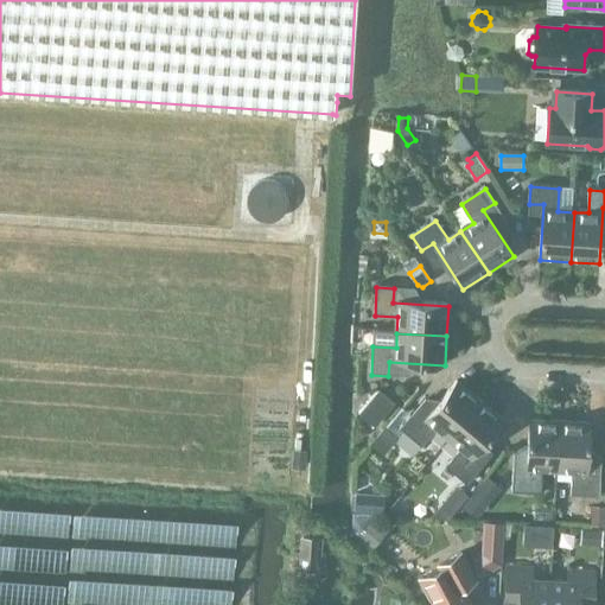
[(255,382),(255,394),(269,395),(271,382),(255,382)]
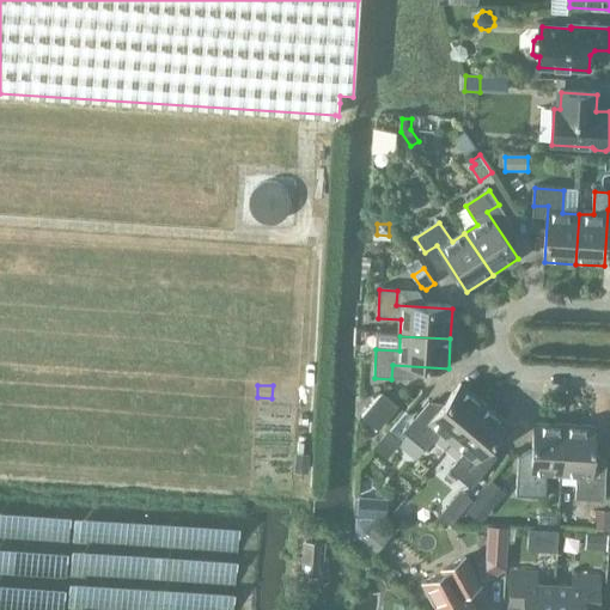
[(404,432),(427,451),(440,434),(443,437),(452,444),(485,406),(462,386),(443,409),(427,428),(415,419),(404,432)]
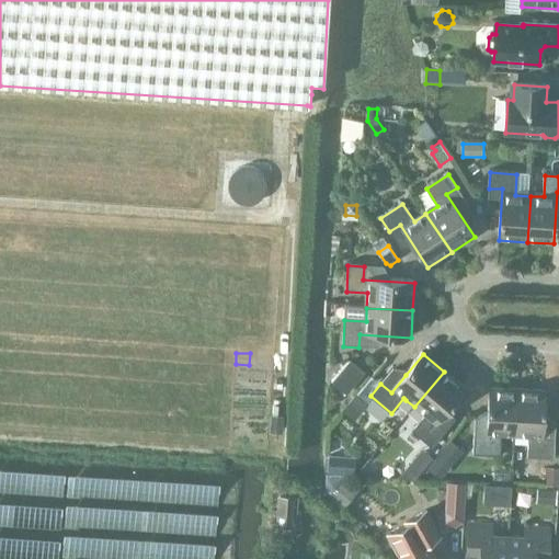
[(331,383),(348,396),(367,373),(351,360),(331,383)]
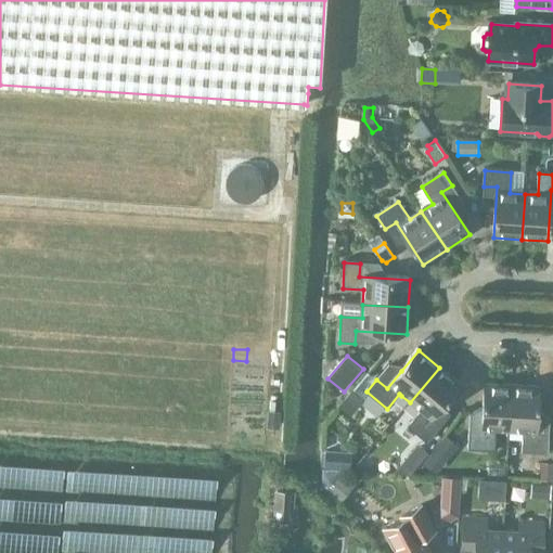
[(439,368),(410,402),(421,411),(408,427),(427,445),(437,433),(427,424),(460,385),(439,368)]
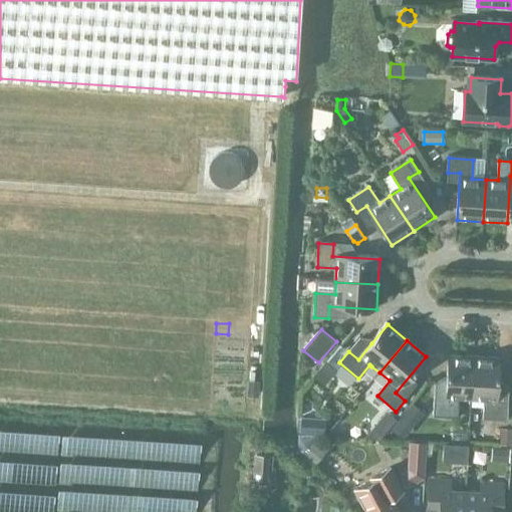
[(459,400),(472,400),(473,358),(449,356),(446,404),(434,403),(434,418),(458,419),(459,400)]
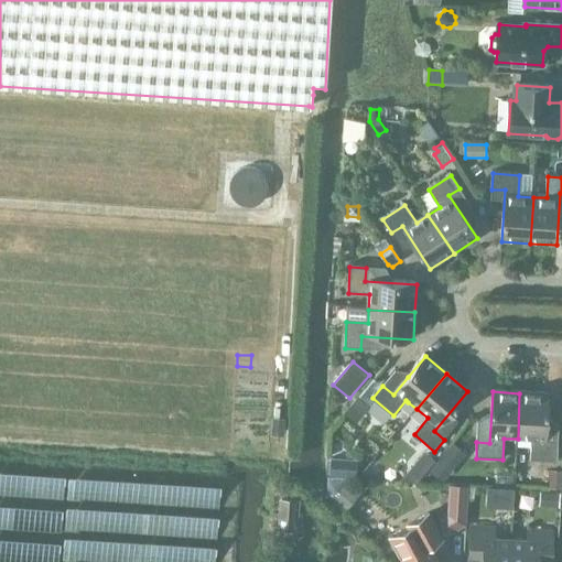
[(519,393),(518,439),(532,440),(531,461),(558,463),(559,446),(546,446),(548,395),(519,393)]
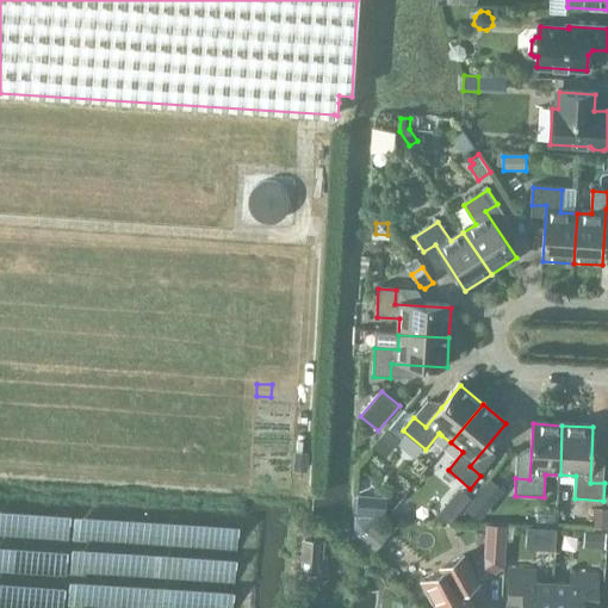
[(373,448),(386,459),(402,442),(388,430),(373,448)]
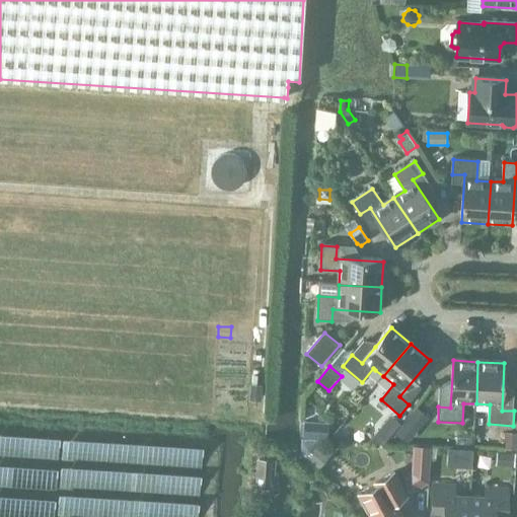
[(252,385),(252,399),(263,400),(264,386),(252,385)]
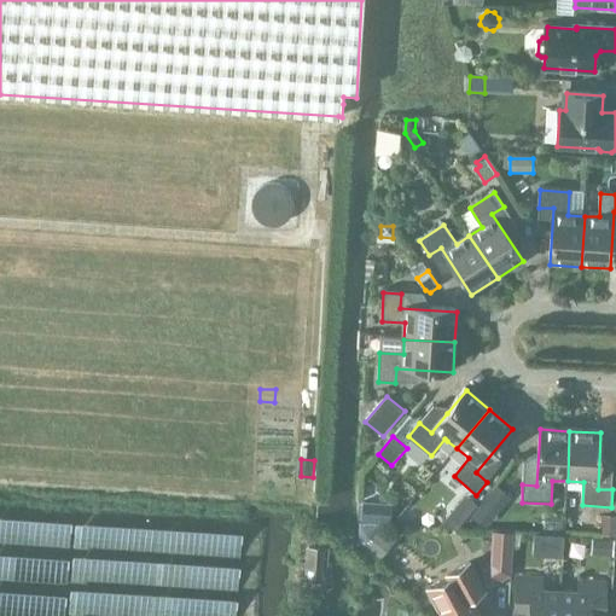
[(499,488),(474,518),(486,528),(511,499),(499,488)]
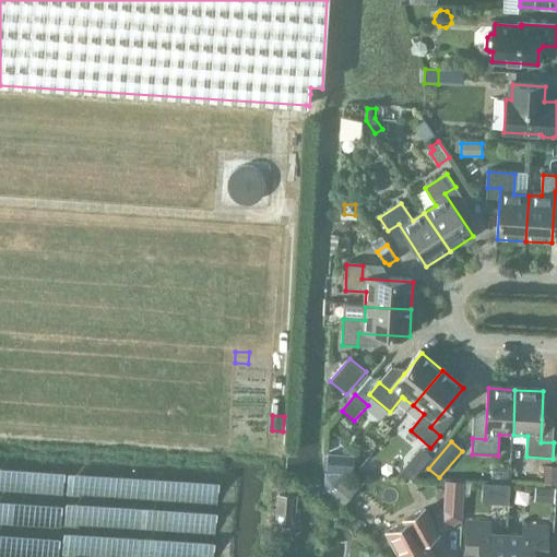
[(400,478),(415,480),(422,472),(411,463),(399,477),(400,478)]
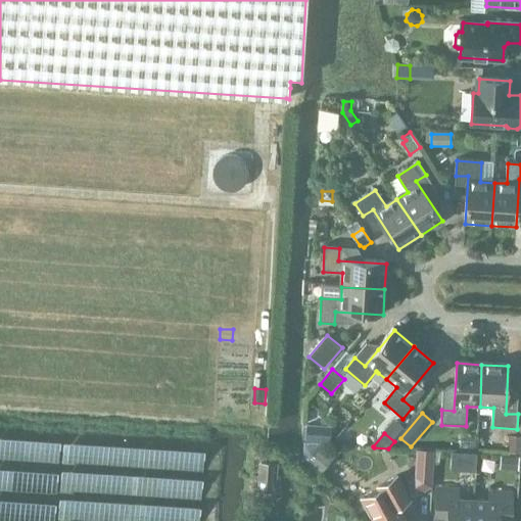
[(512,437),(511,456),(520,456),(520,438),(512,437)]
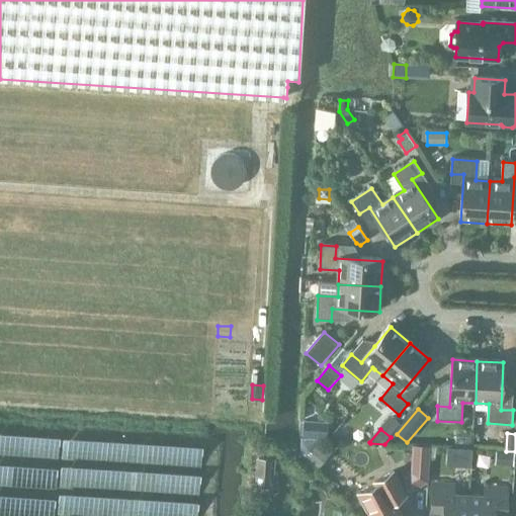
[(301,456),(301,457),(307,463),(315,474),(330,456),(319,447),(310,439),(301,439),(301,440),(301,456)]
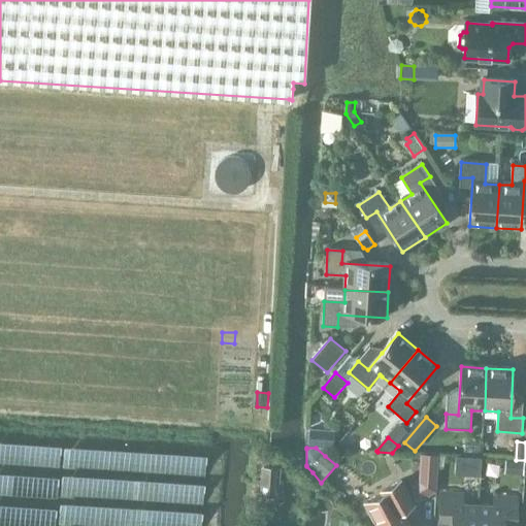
[(507,461),(506,475),(525,477),(525,462),(507,461)]
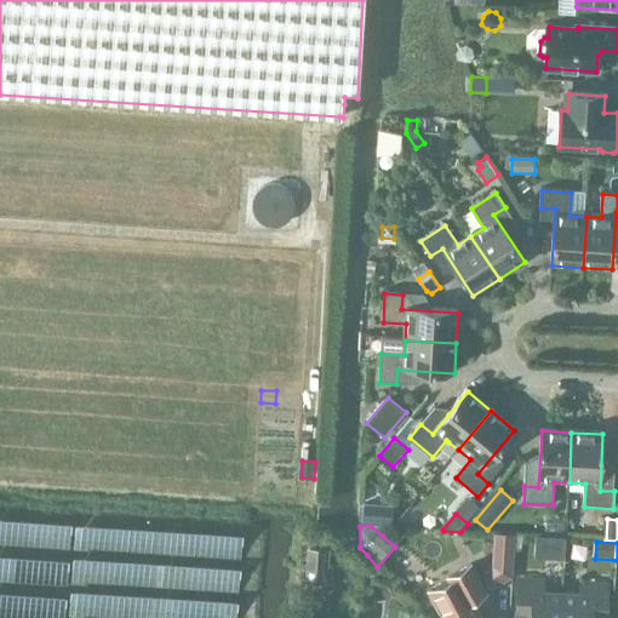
[(307,549),(304,583),(324,584),(326,550),(307,549)]
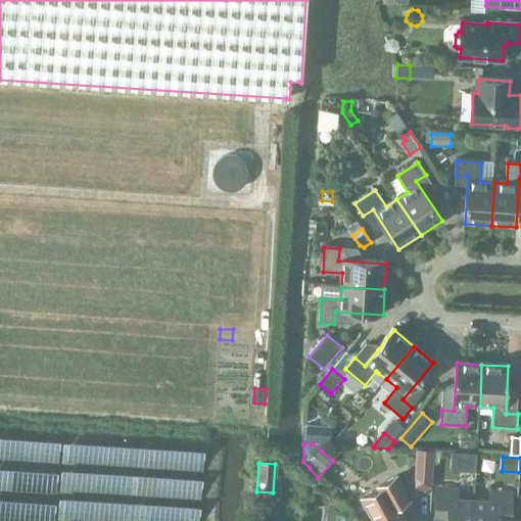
[(397,477),(362,498),(375,520),(405,520),(397,508),(411,501),(397,477)]
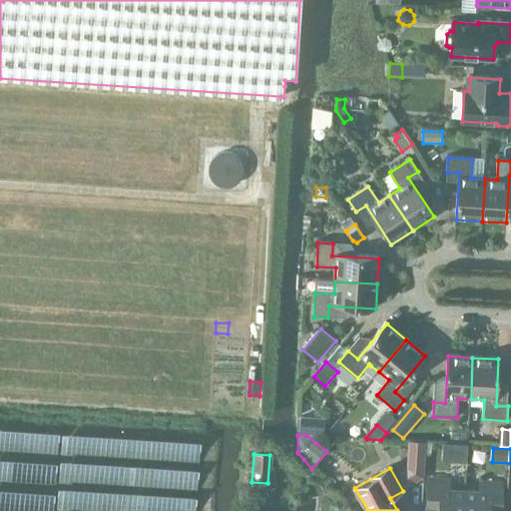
[(464,510),(466,492),(449,491),(450,482),(429,480),(427,508),(439,509),(439,510),(464,510)]
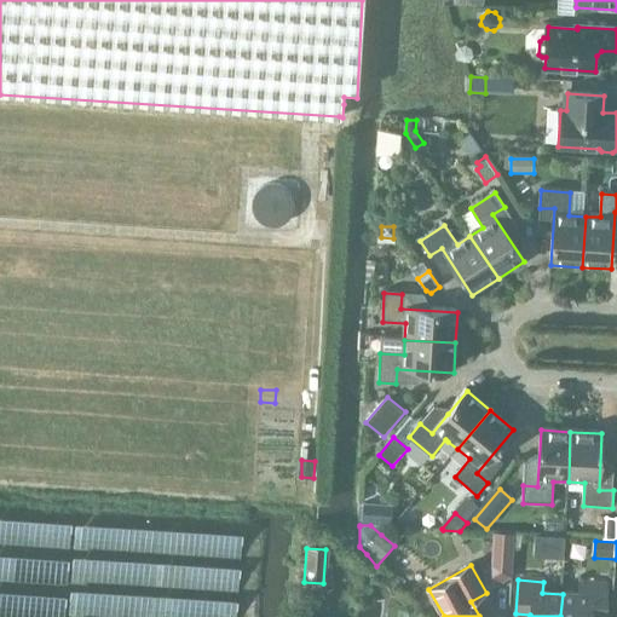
[(563,594),(560,616),(604,616),(607,586),(582,584),(581,595),(563,594)]
